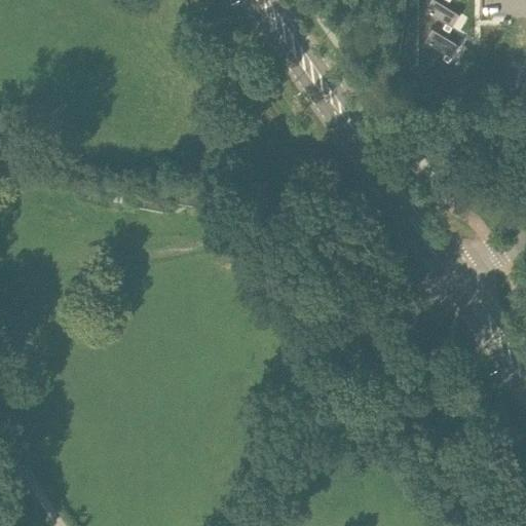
[(445,23),(451,27),(458,13),(435,0),(429,0),(423,9),(445,23)]
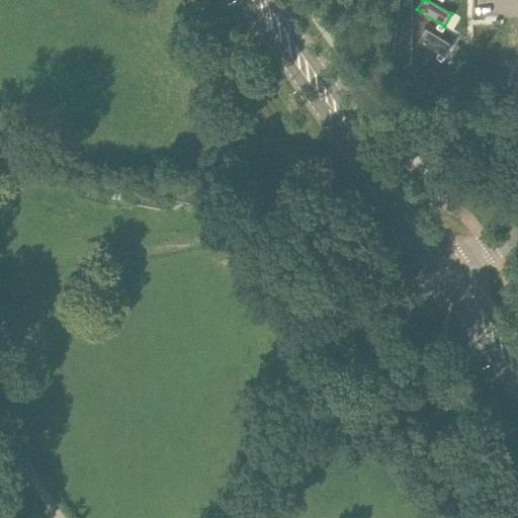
[(444,26),(438,22),(435,27),(441,30),(444,26)]
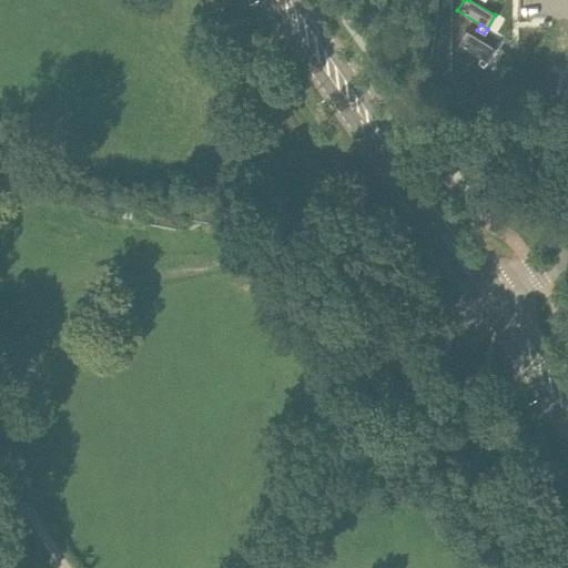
[(479,58),(487,61),(494,48),(465,31),(457,44),(479,58)]
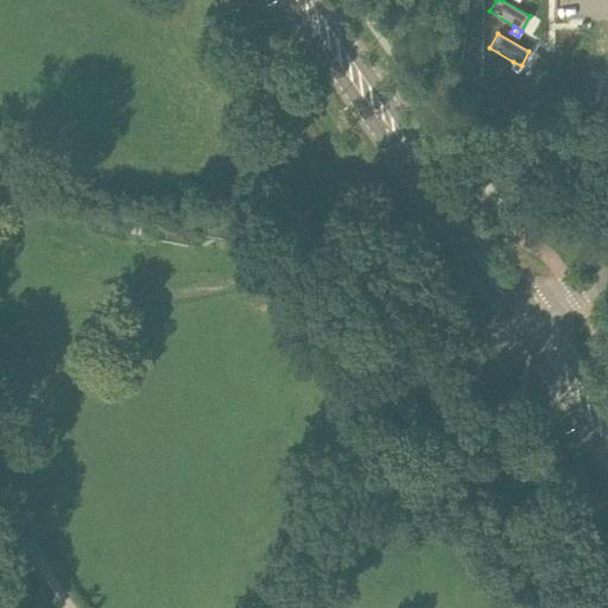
[(511,68),(518,71),(521,65),(513,62),(511,68)]
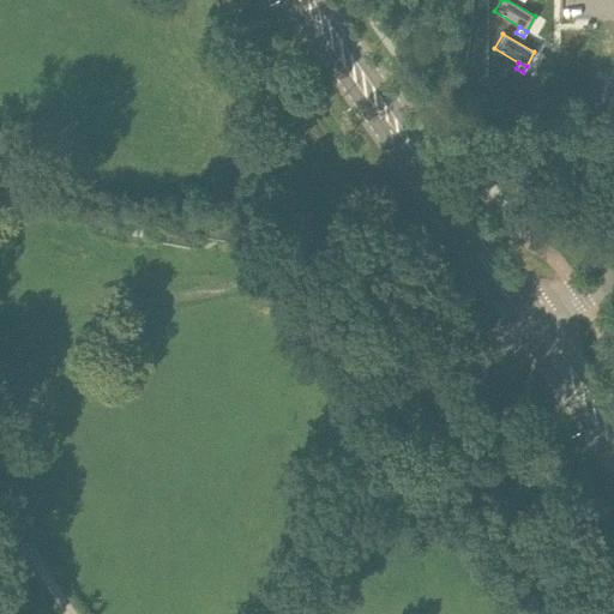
[(132,233),(148,235),(150,218),(134,217),(132,233)]
